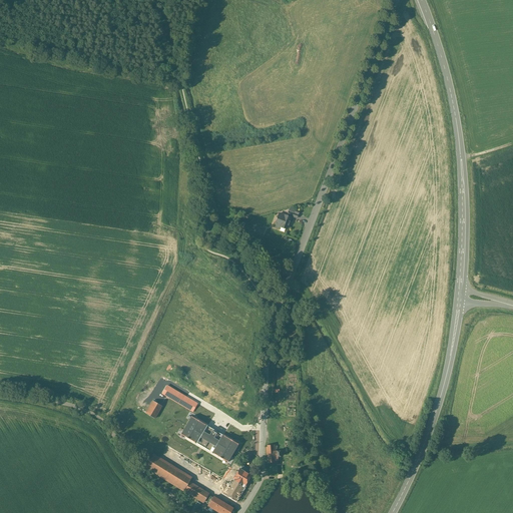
[(288,225),(290,218),(279,214),(274,227),(279,229),(280,227),(287,230),(289,226),(288,225)]
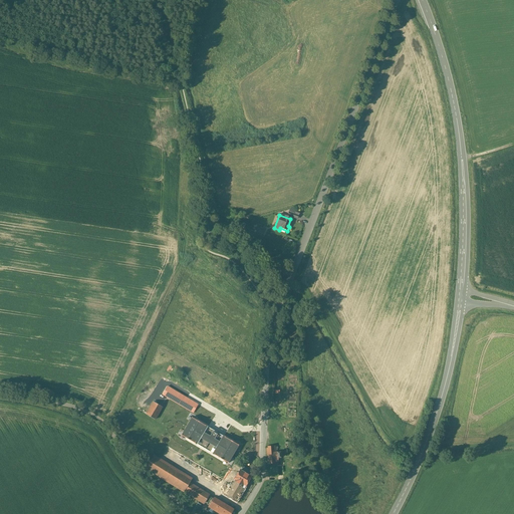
[(264,228),(259,227),(255,237),(261,242),(263,236),(262,236),(264,228)]
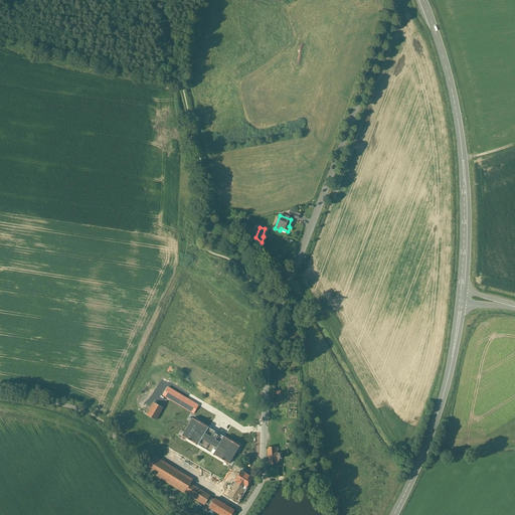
[(166,397),(171,389),(167,387),(163,395),(166,397)]
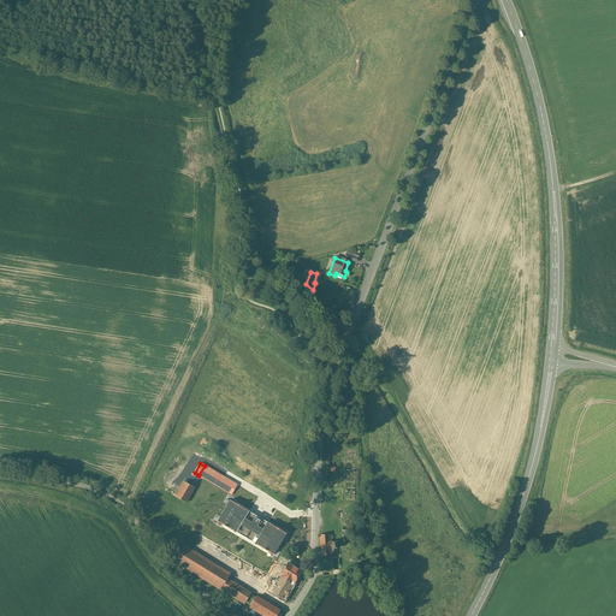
[(237,485),(205,466),(199,475),(231,495),(237,485)]
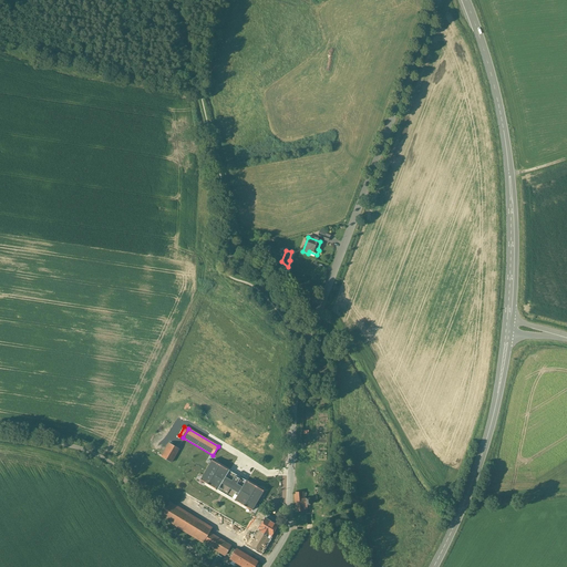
[(178,449),(169,443),(161,457),(171,463),(178,449)]
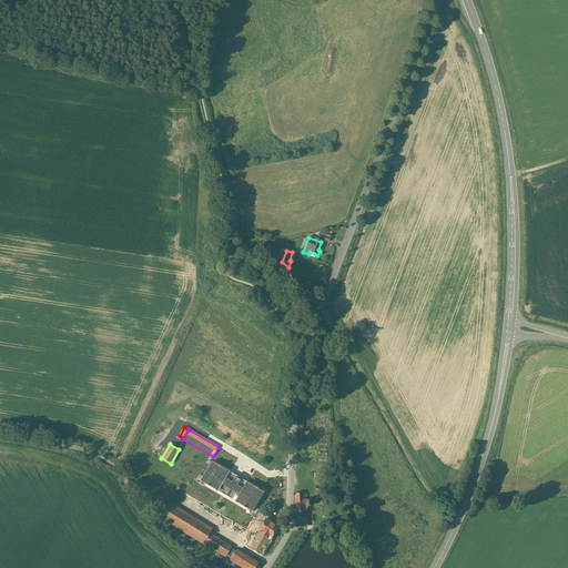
[(223,450),(219,447),(213,456),(219,459),(223,450)]
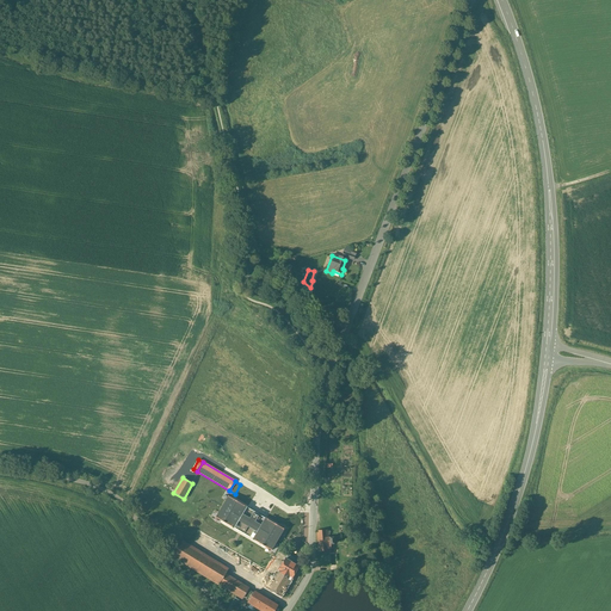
[(284,529),(228,497),(215,517),(271,550),(278,538),(284,529)]
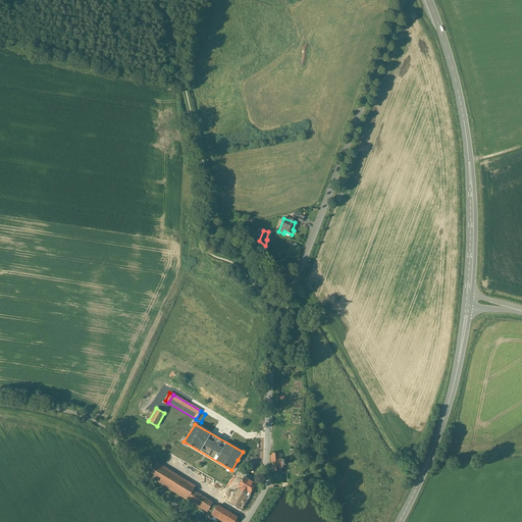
[(272,471),(280,471),(280,469),(282,468),(282,465),(285,465),(284,459),(279,459),(279,453),(271,454),(272,471)]
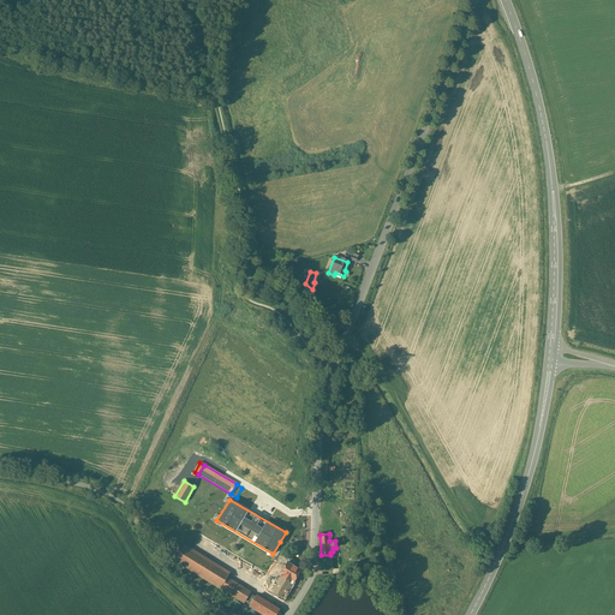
[(230,573),(184,545),(174,560),(183,565),(221,589),(226,580),(230,573)]
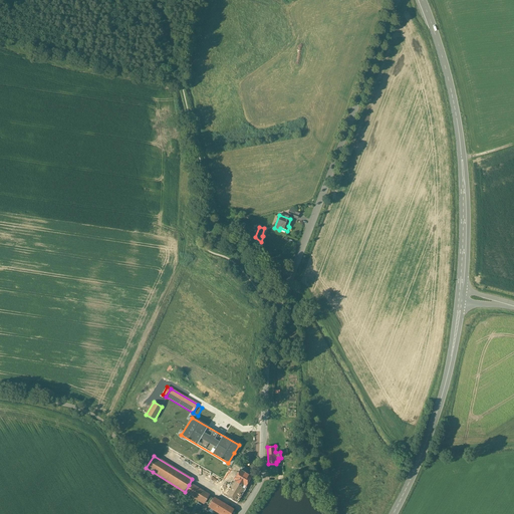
[(250,471),(242,466),(240,470),(236,475),(224,495),(236,502),(251,476),(248,475),(250,471)]
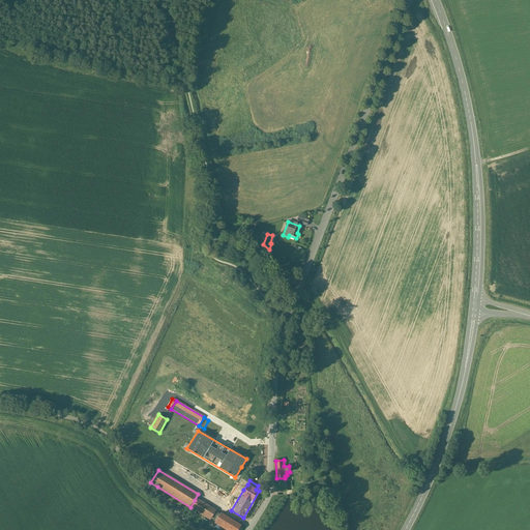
[(214,511),(195,500),(190,507),(209,520),(214,511)]
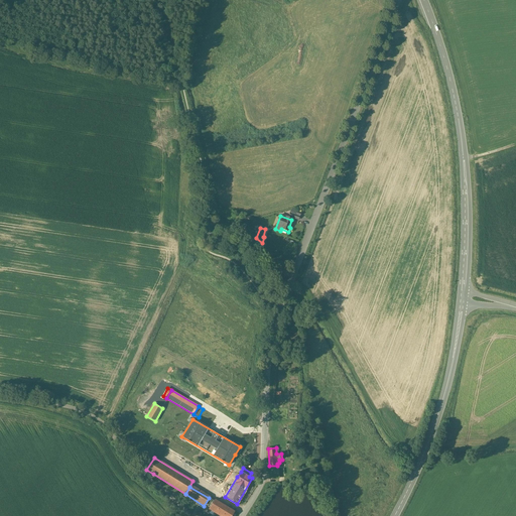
[(231,515),(234,511),(215,500),(210,509),(221,515),(231,515)]
